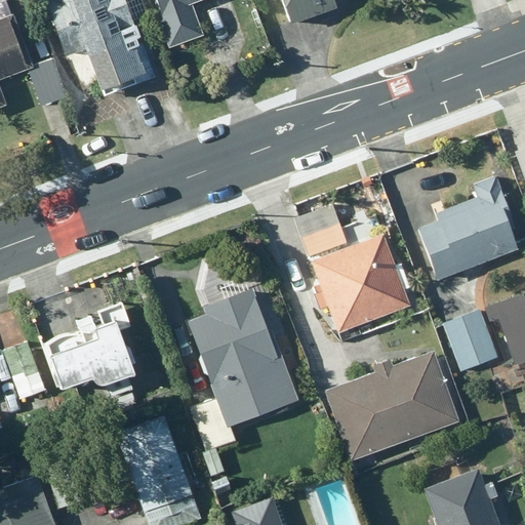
[(39,0),(63,59),(80,53),(97,97),(153,76),(134,26),(148,21),(139,0),(39,0)]
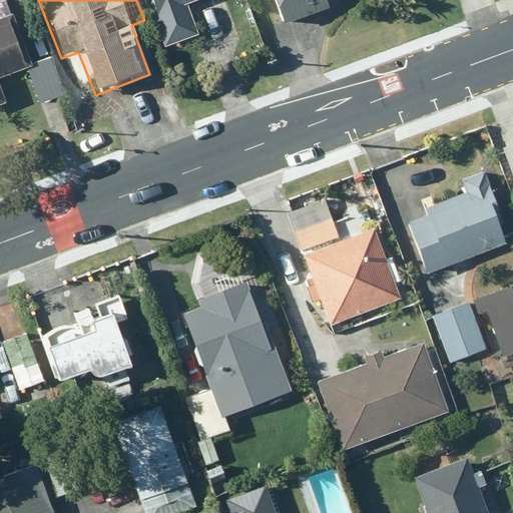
[(144,0),(161,47),(194,35),(183,5),(196,0),(144,0)]
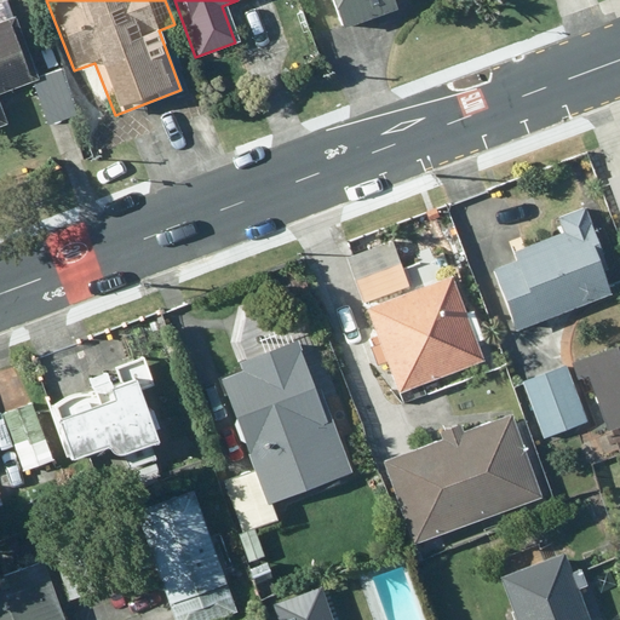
[(327,0),(339,30),(391,12),(388,1),(392,0),(327,0)]
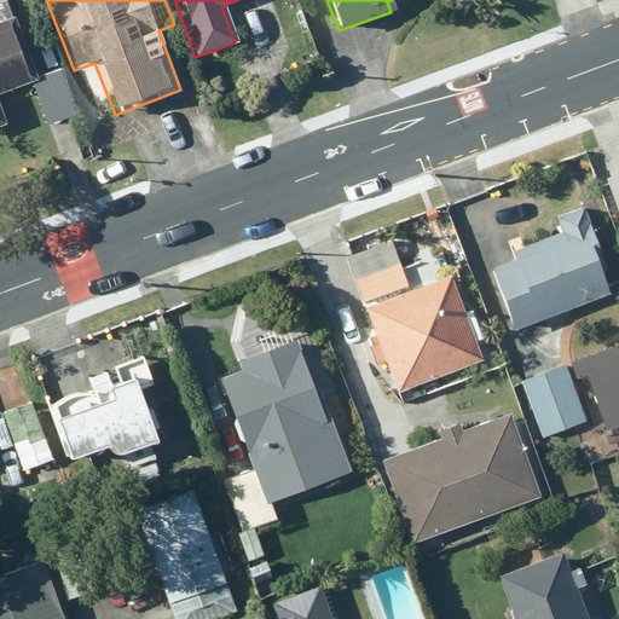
[(0,128),(7,126),(0,108),(0,94),(34,82),(11,18),(0,22),(0,128)]
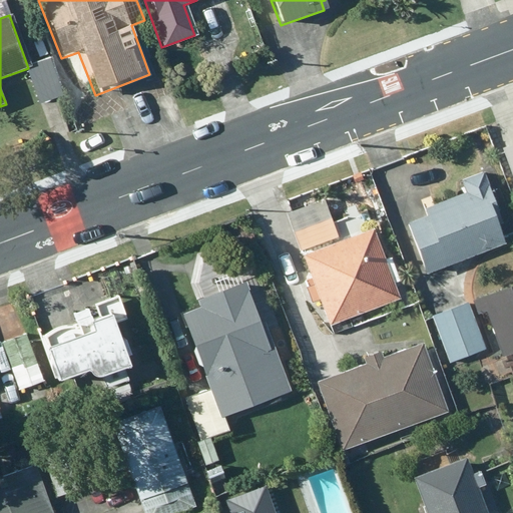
[(512,241),(512,238),(485,165),(457,176),(462,191),(422,207),(426,218),(405,226),(424,276),(512,241)]
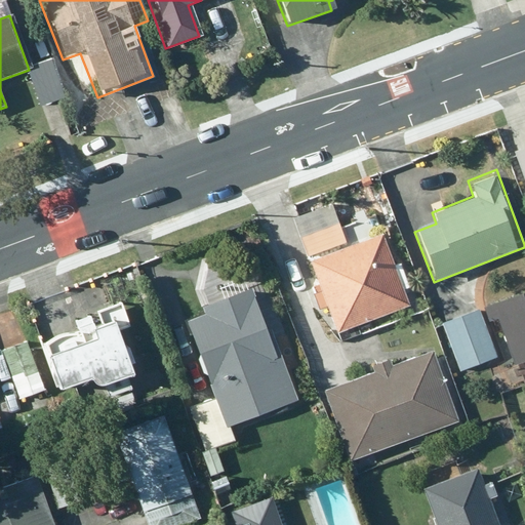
[(332,206),(295,219),(333,328),(404,304),(378,231),(345,242),(332,206)]
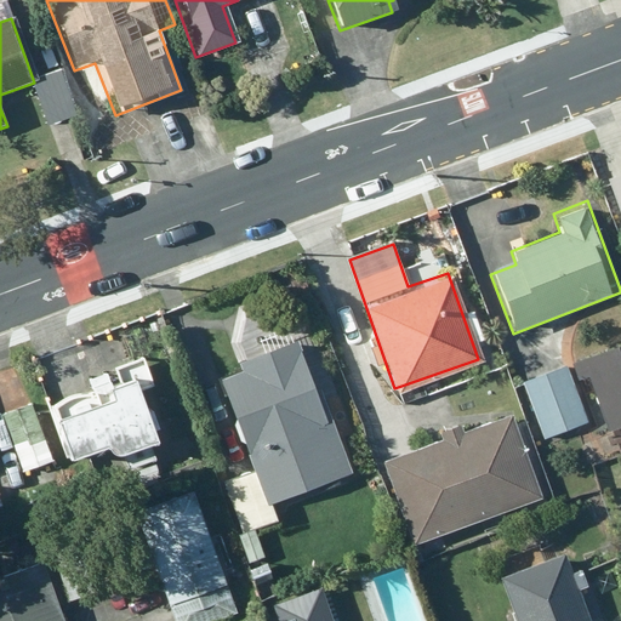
[(352,478),(298,337),(217,368),(258,474),(223,489),(244,541),(281,527),(274,507),(352,478)]
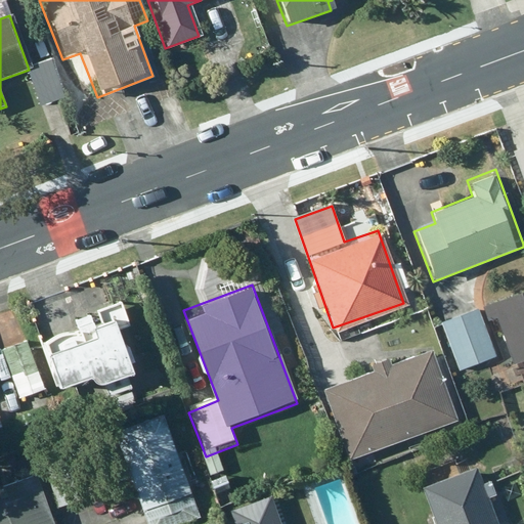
[(523,361),(523,290),(441,323),(461,370),(495,357),(482,324),(494,319),(513,366),(523,361)]
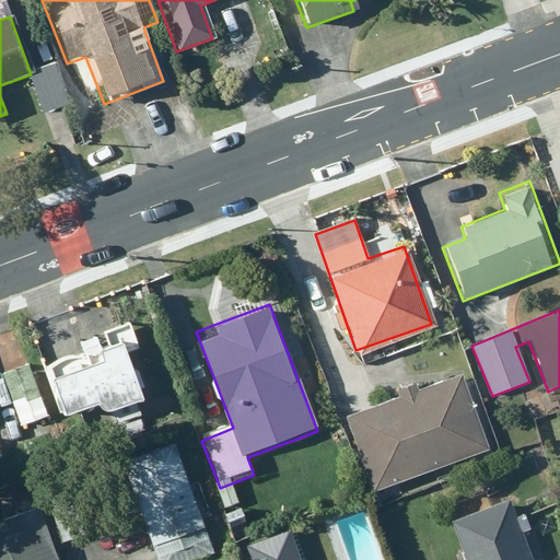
[(96,365),(53,378),(63,413),(101,403),(102,408),(130,399),(114,348),(89,356),(96,365)]
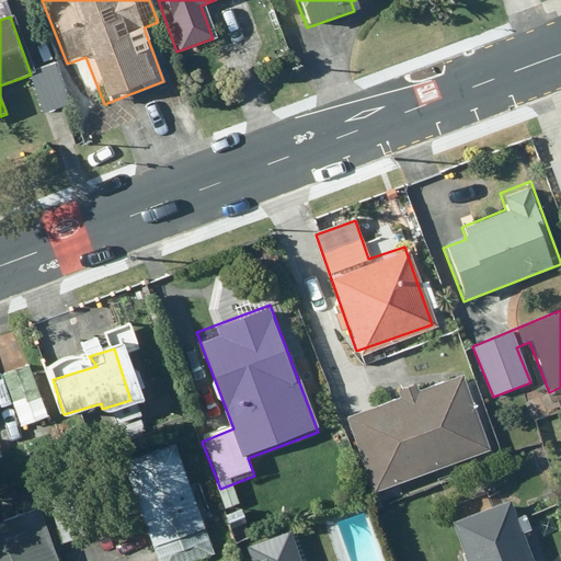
[(31,373),(2,382),(18,426),(46,416),(31,373)]
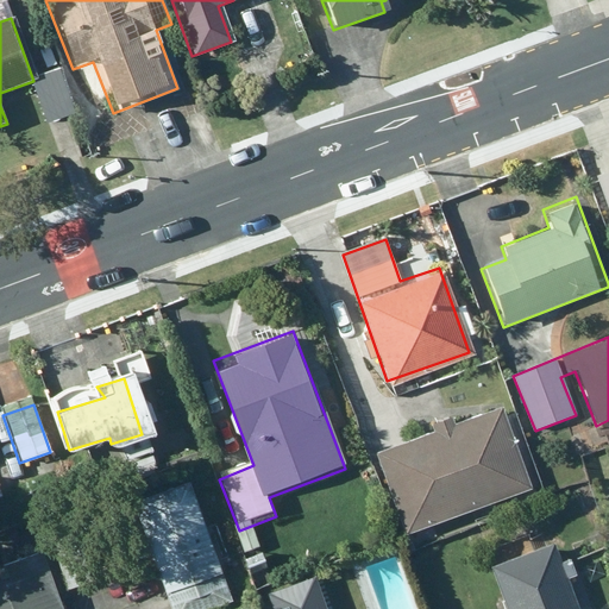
[(531,491),(501,408),(372,453),(402,538),(531,491)]
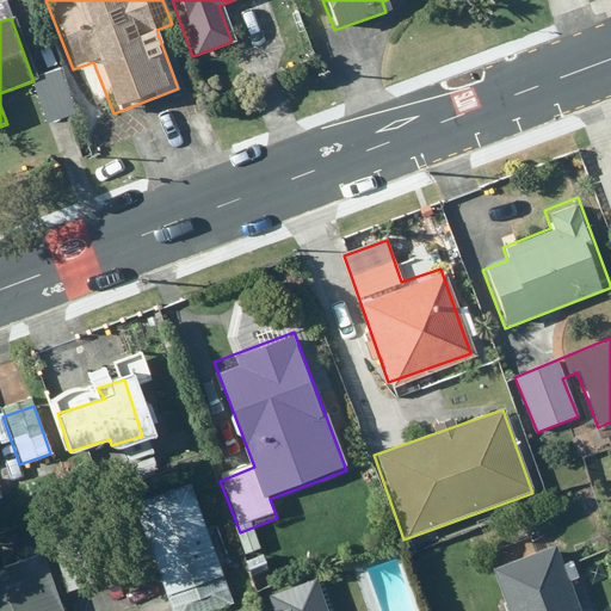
[(189,486),(133,504),(167,610),(216,610),(228,608),(189,486)]
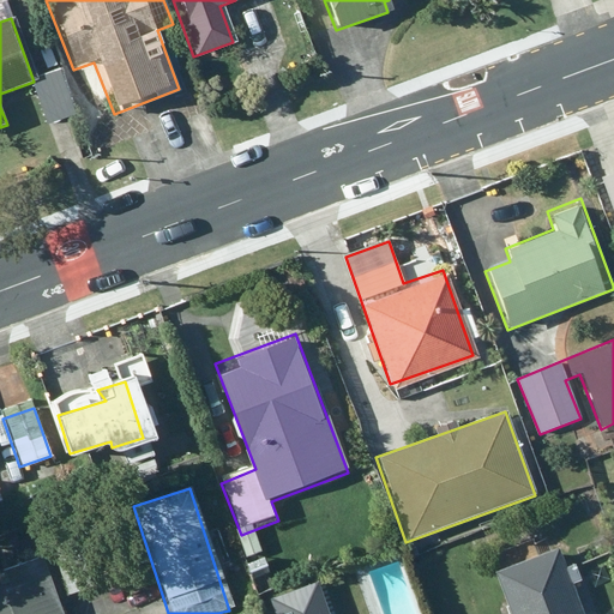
[(497,564),(513,613),(578,613),(590,611),(565,539),(497,564)]
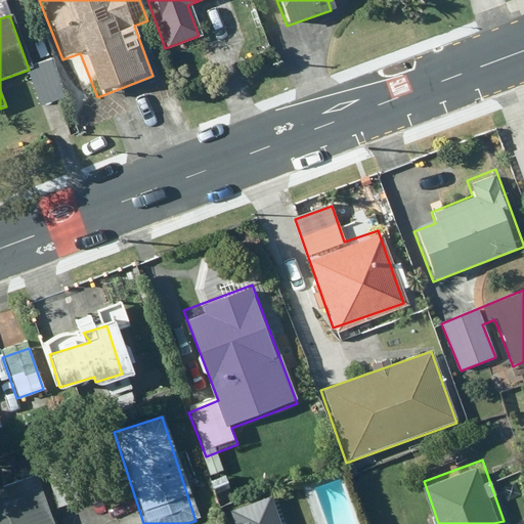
[(52,523),(36,476),(0,489),(0,523),(52,523)]
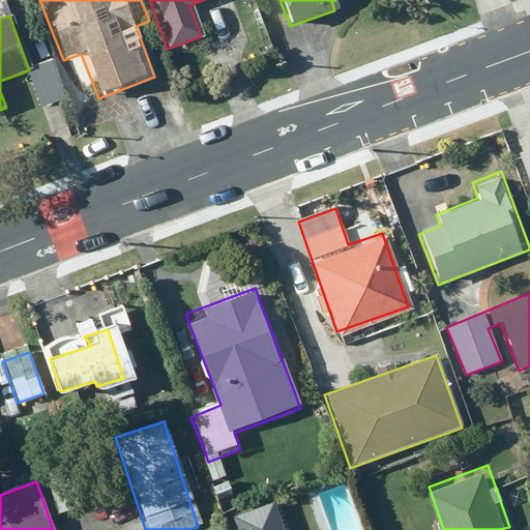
[(286,529),(272,495),(232,510),(239,529),(286,529)]
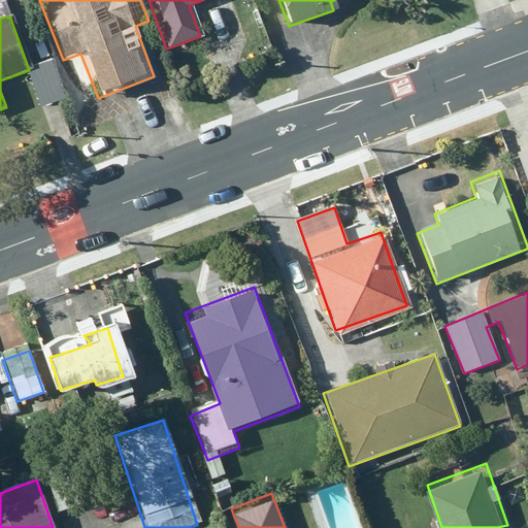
All buildings are outlined.
